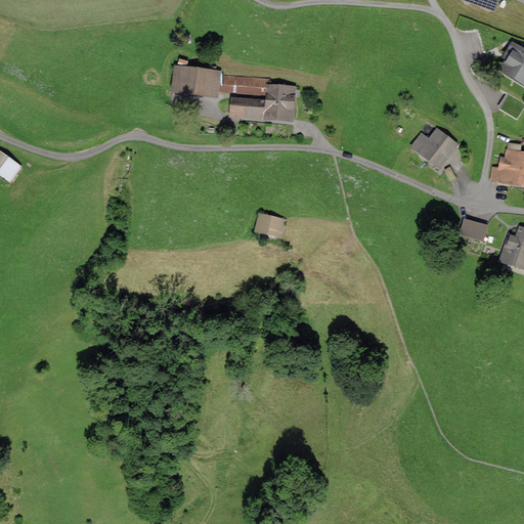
[(496,0),(462,0),(493,10),(496,0)]
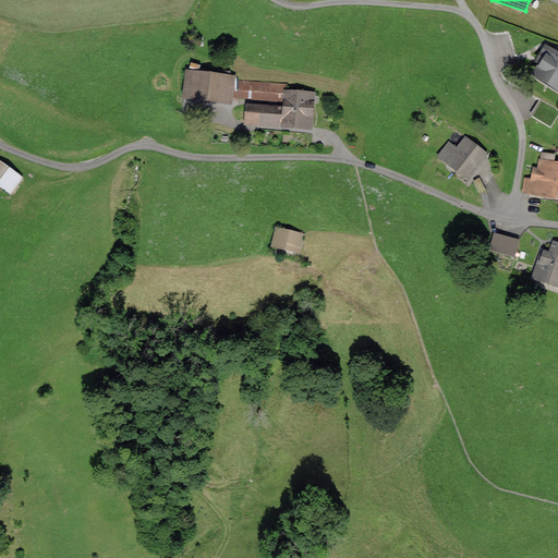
[(557,84),(557,56),(546,49),(540,60),(544,62),(537,72),(557,84)]
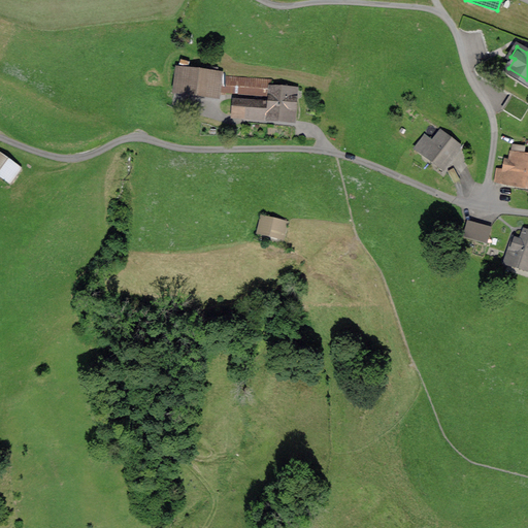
[(178,90),(215,94),(217,73),(182,69),(178,90)]
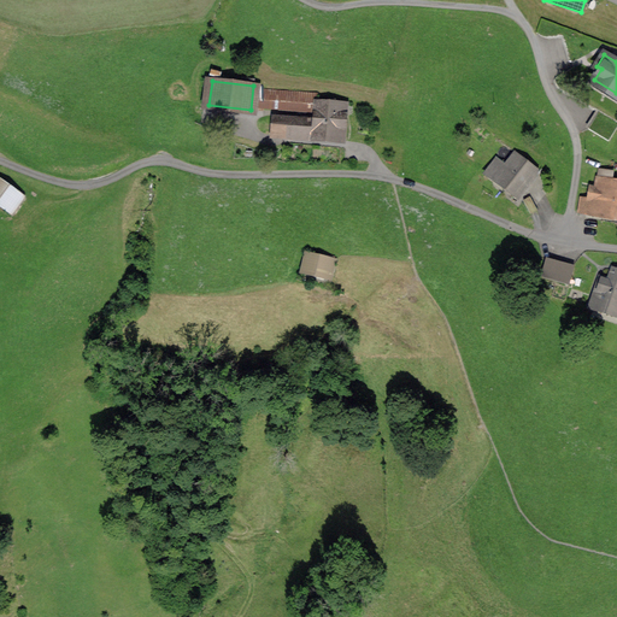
[(281,133),(342,137),(345,106),(315,104),(316,93),(258,88),(257,105),(315,110),(313,112),(317,112),(316,119),(282,117),(281,133)]
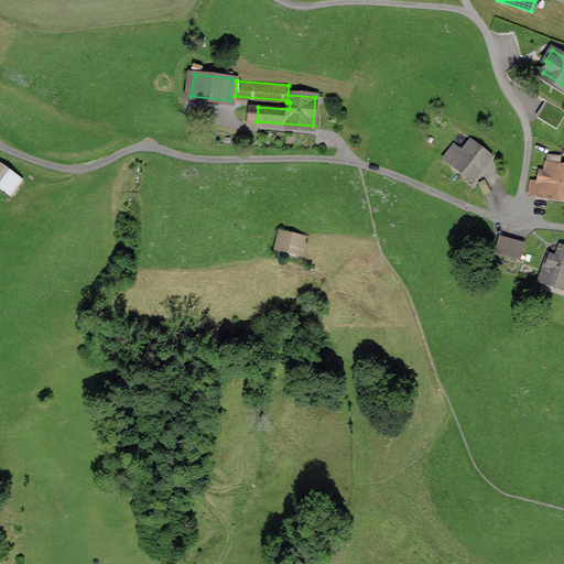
[(445,155),(475,180),(489,161),(486,159),(490,153),(474,141),(464,153),(458,149),(456,150),(452,147),(445,155)]
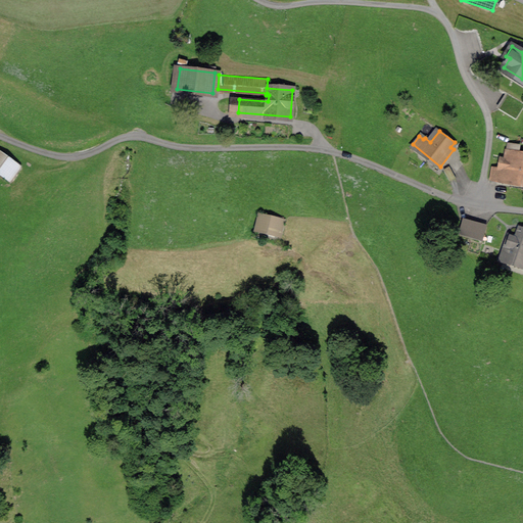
[(498,168),(492,167),(490,180),(506,182),(506,180),(522,182),(522,152),(506,150),(505,158),(500,158),(498,168)]
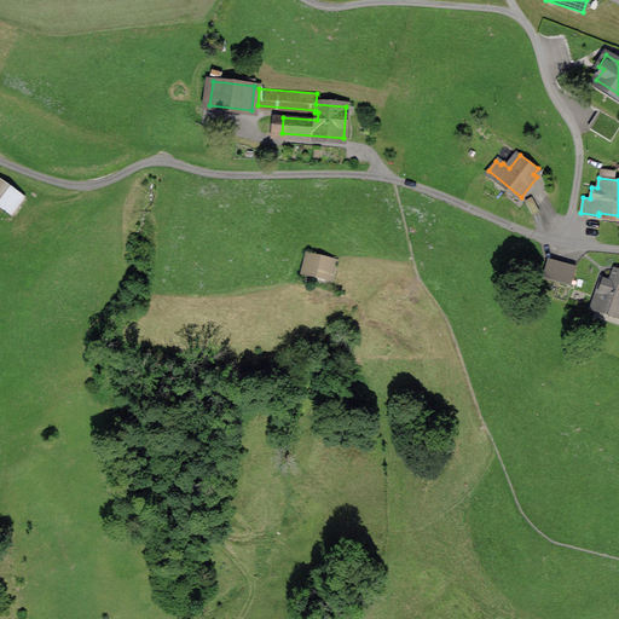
[(0,203),(10,210),(21,195),(0,180),(0,203)]
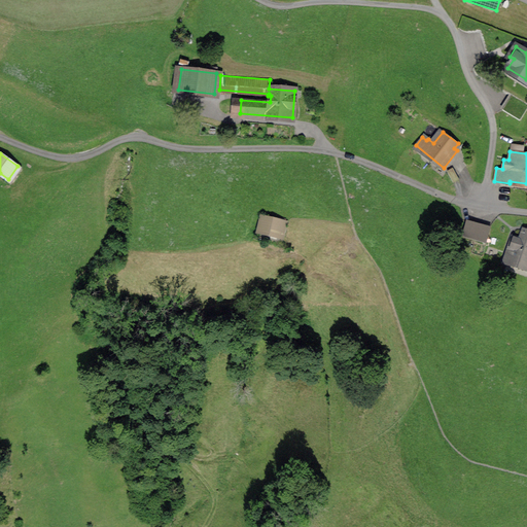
[(447,170),(453,181),(459,178),(457,175),(453,167),(447,170)]
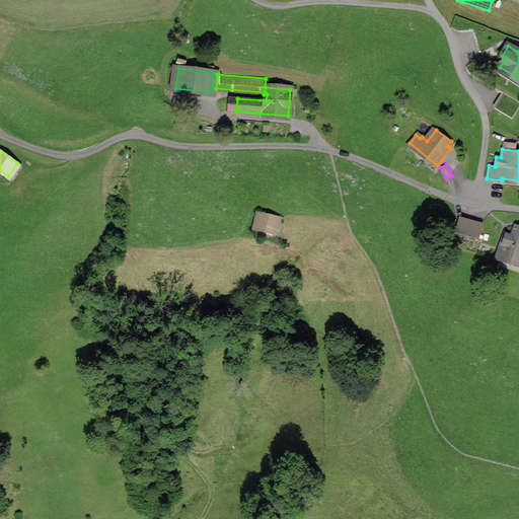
[(257,213),(254,227),(278,233),(282,218),(257,213)]
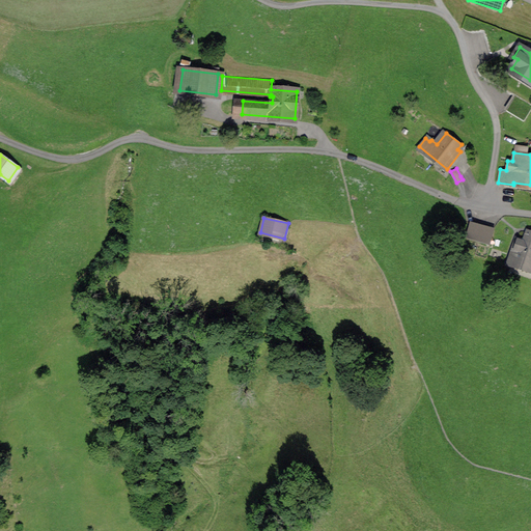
[(471,222),(467,236),(488,243),(493,228),(471,222)]
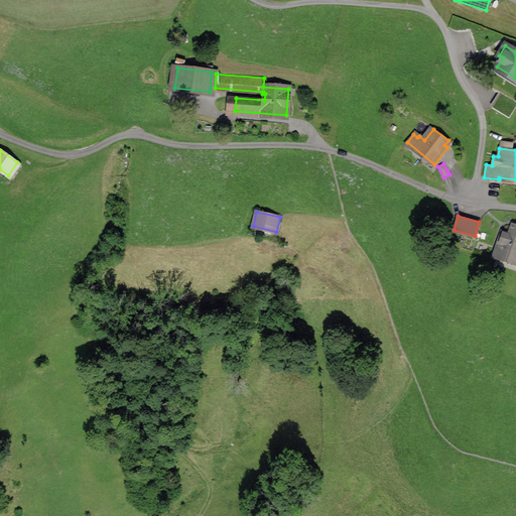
[(503,232),(495,254),(515,261),(515,225),(513,225),(510,234),(503,232)]
